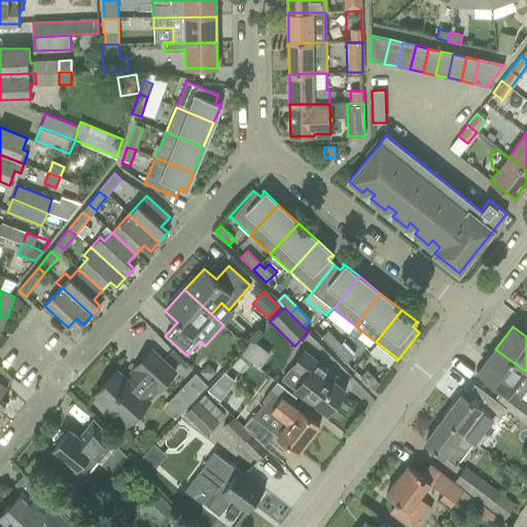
[(334,350),(340,343),(327,330),(321,337),(334,350)]
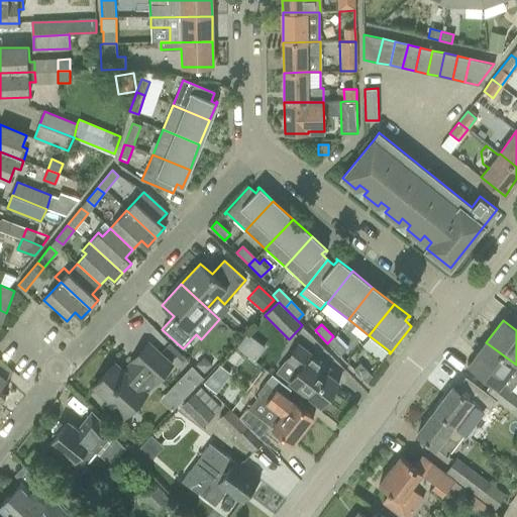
[(246,335),(237,347),(254,359),(264,347),(246,335)]
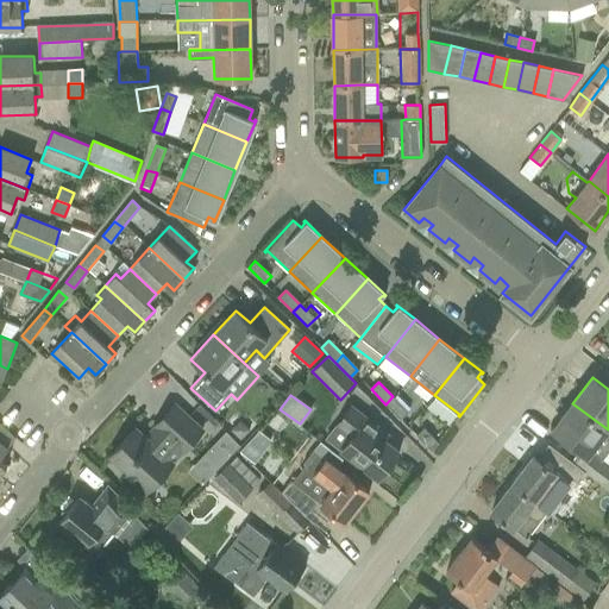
[(407,412),(393,396),(385,405),(400,419),(407,412)]
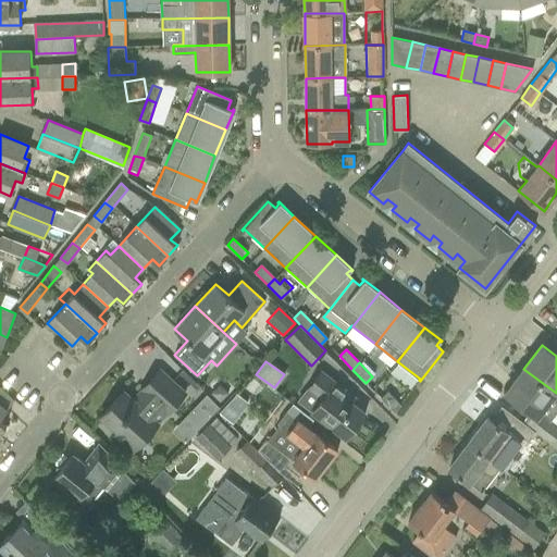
[(523,369),(506,393),(532,412),(524,422),(533,429),(556,447),(556,425),(551,420),(556,411),(556,393),(555,393),(523,369)]
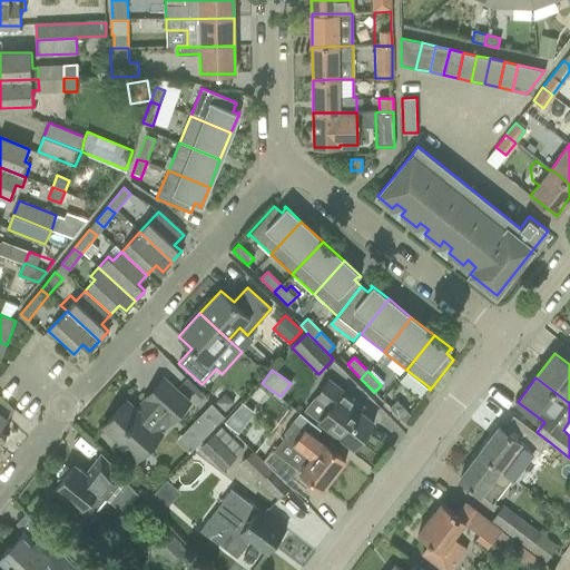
[(126,401),(104,425),(120,441),(116,445),(136,463),(189,403),(179,393),(163,379),(145,399),(144,397),(134,408),(126,401)]
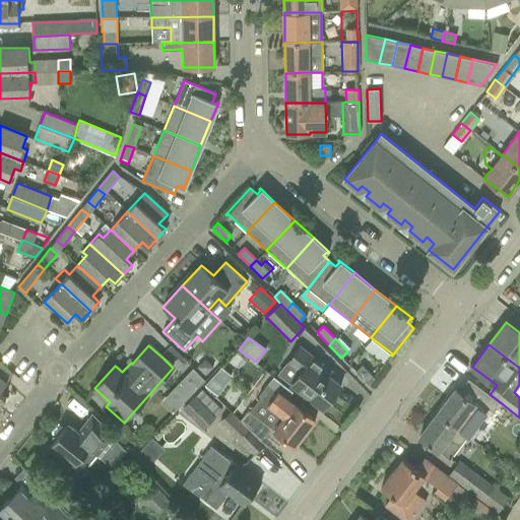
[(300,347),(288,362),(302,371),(291,384),(307,396),(323,408),(327,403),(332,403),(338,396),(336,391),(340,386),(328,376),(331,372),(324,367),(308,354),(300,347)]
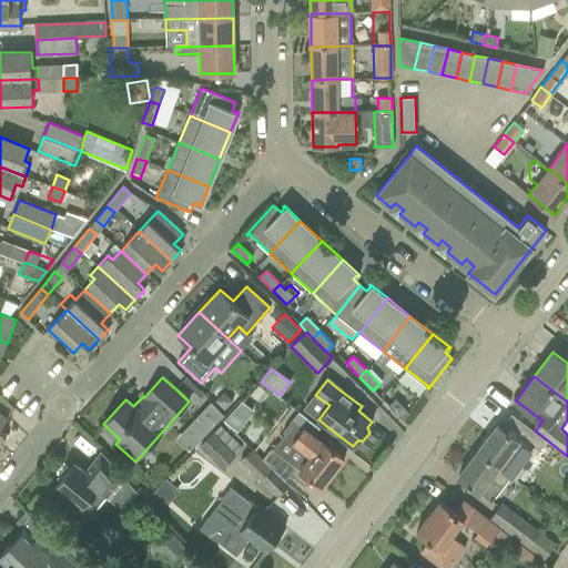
[(224,392),(214,401),(224,409),(233,401),(224,392)]
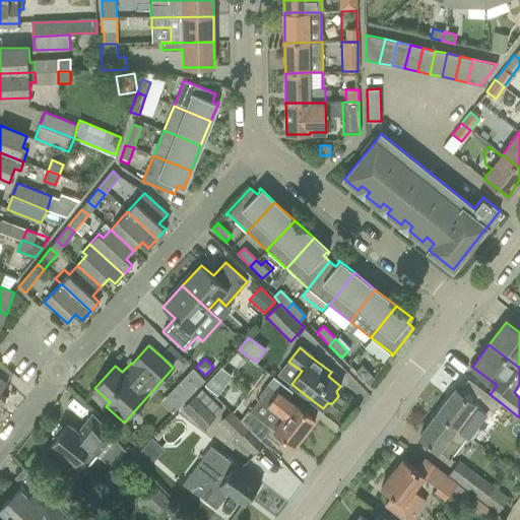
[(369,385),(374,379),(362,366),(355,372),(369,385)]
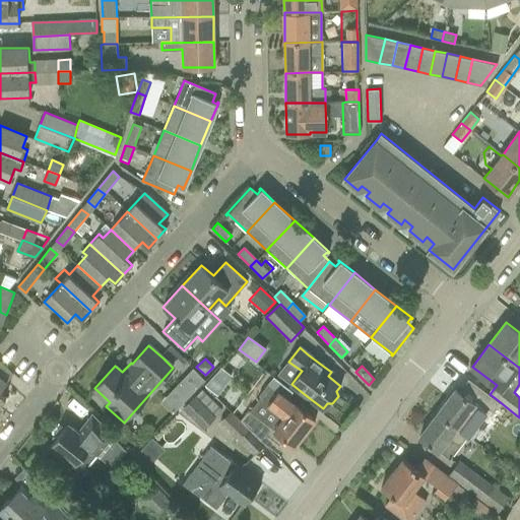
[(185,376),(172,389),(184,401),(197,387),(185,376)]
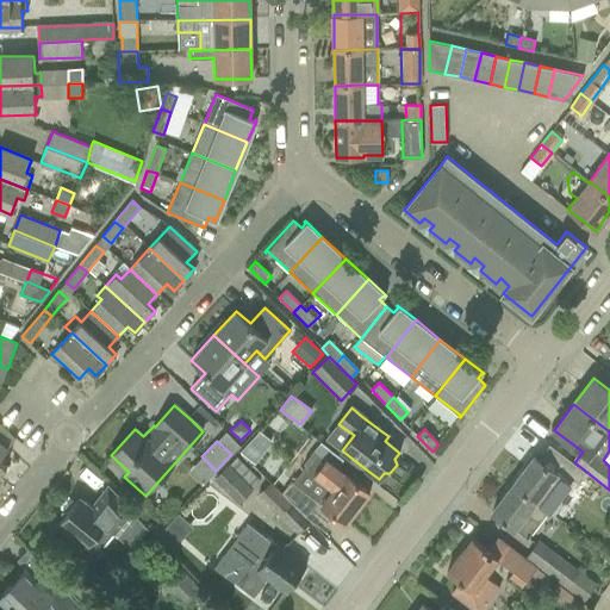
[(306,465),(293,483),(317,502),(321,504),(327,509),(337,516),(346,523),(369,492),(346,473),(344,474),(325,459),(324,460),(315,453),(306,465)]
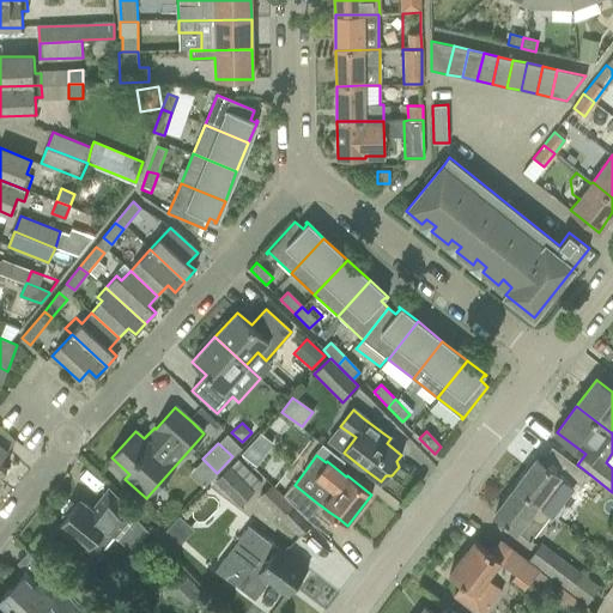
[(536,459),(516,486),(551,514),(571,486),(556,473),(536,459)]
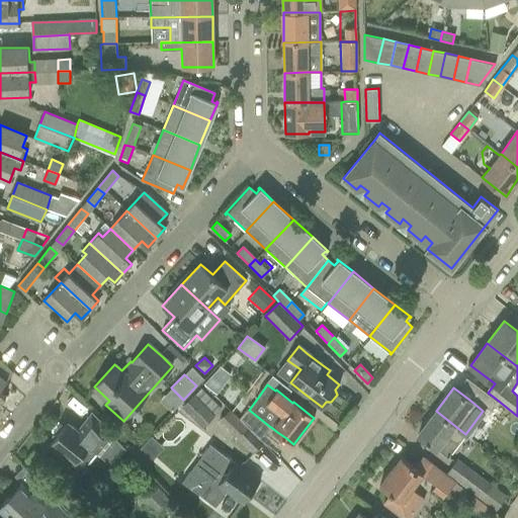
[(202,428),(221,409),(200,389),(181,407),(202,428)]
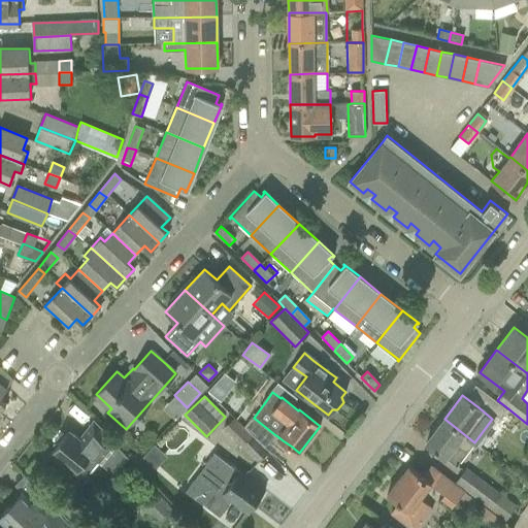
[(495,424),(517,443),(527,431),(527,427),(508,409),(495,424)]
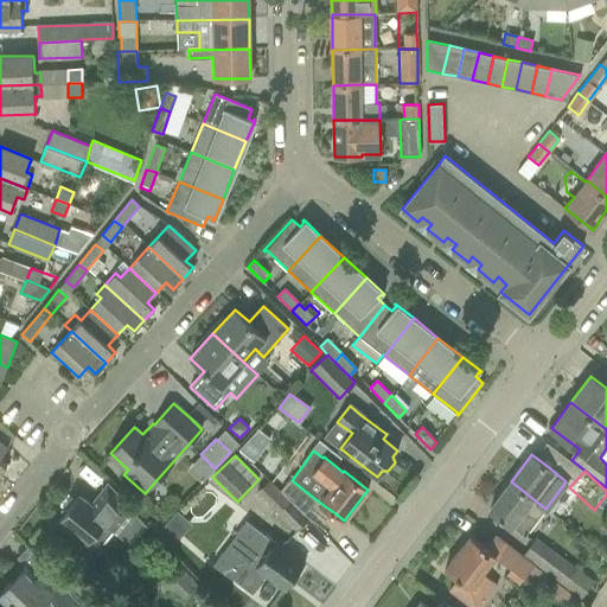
[(289,479),(280,492),(304,515),(315,499),(292,480),(289,479)]
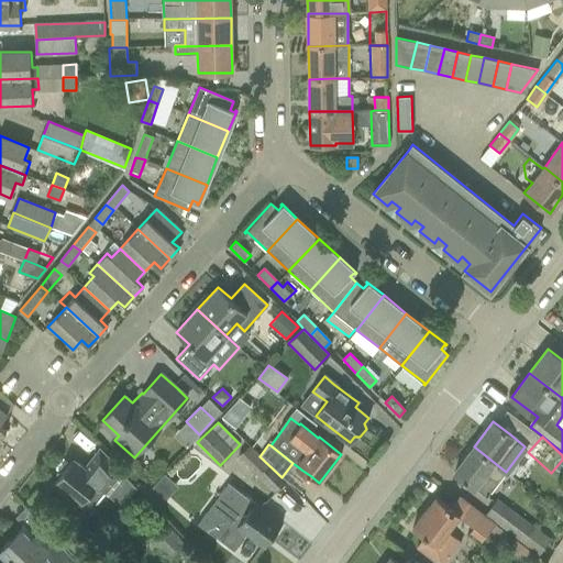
[(286,482),(282,477),(260,456),(249,445),(239,455),(275,493),(286,482)]
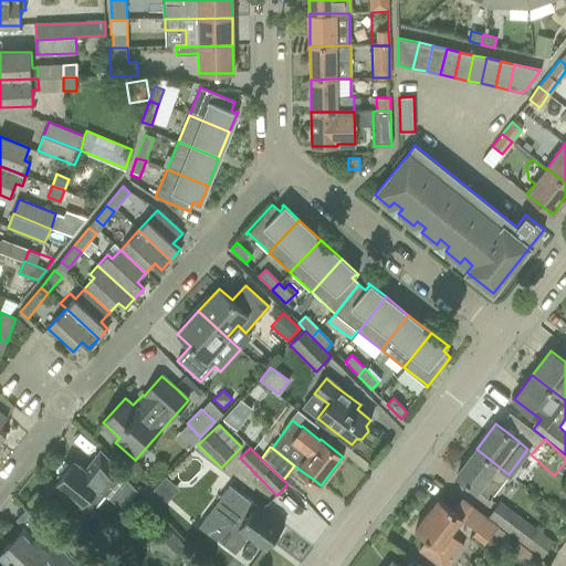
[(477,449),(457,475),(474,489),(489,500),(509,474),(477,449)]
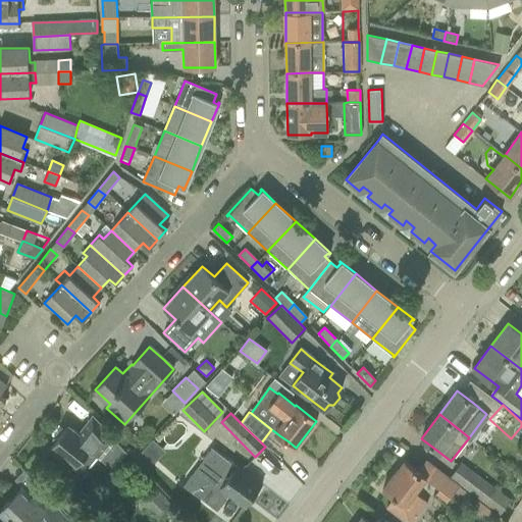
[(53,444),(50,448),(53,451),(54,457),(60,457),(64,460),(65,469),(87,468),(111,440),(91,418),(79,434),(67,425),(57,438),(53,438),(53,444)]
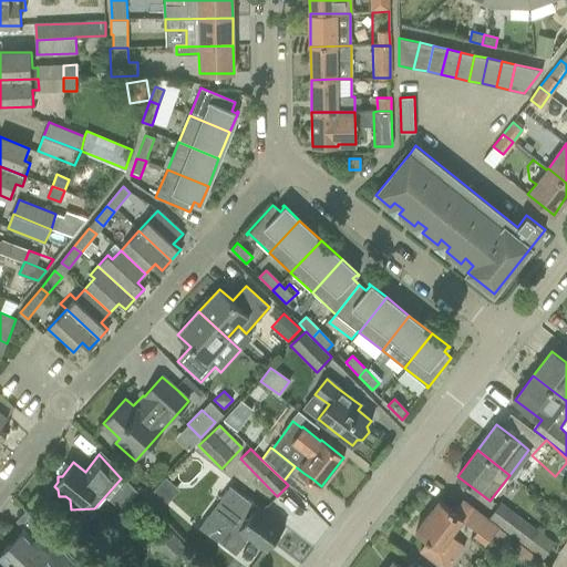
[(229,486),(199,526),(218,542),(235,554),(248,537),(266,550),(285,526),(256,505),(255,506),(229,486)]
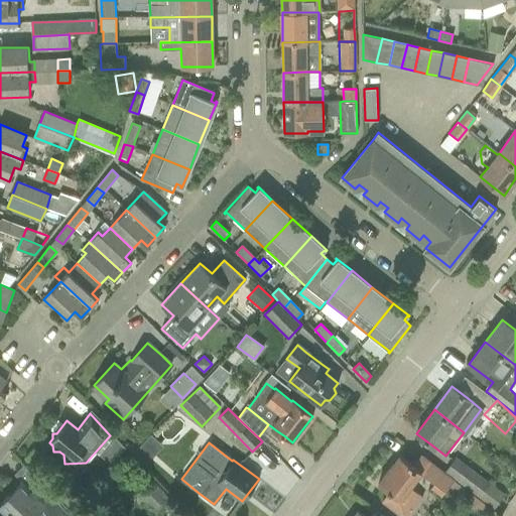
[(453,481),(436,468),(420,456),(413,466),(399,456),(378,484),(389,492),(382,502),(400,515),(408,515),(423,497),(410,488),(421,474),(434,483),(430,489),(441,496),(453,481)]
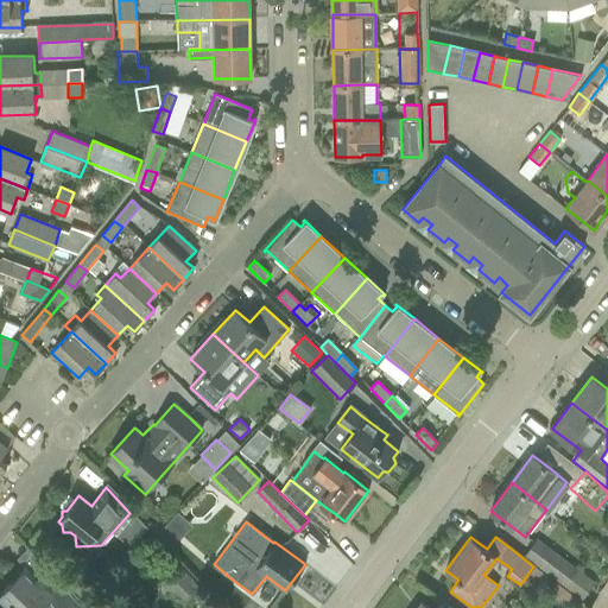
[(537,540),(525,556),(564,586),(576,569),(537,540)]
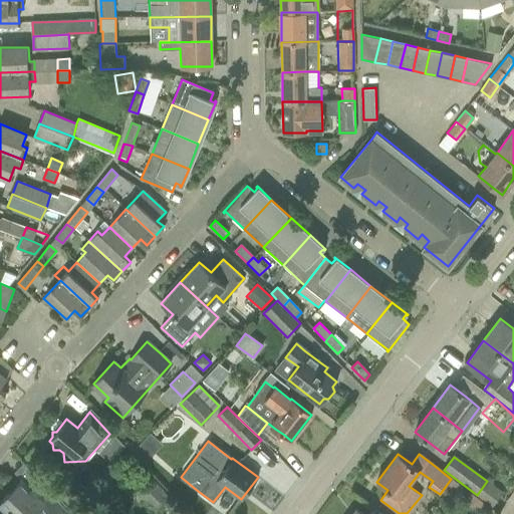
[(68,480),(57,492),(70,504),(81,492),(76,486),(68,480)]
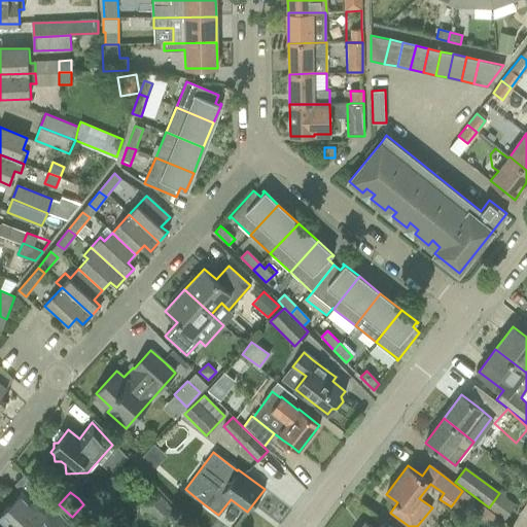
[(157,492),(142,505),(159,524),(174,510),(157,492)]
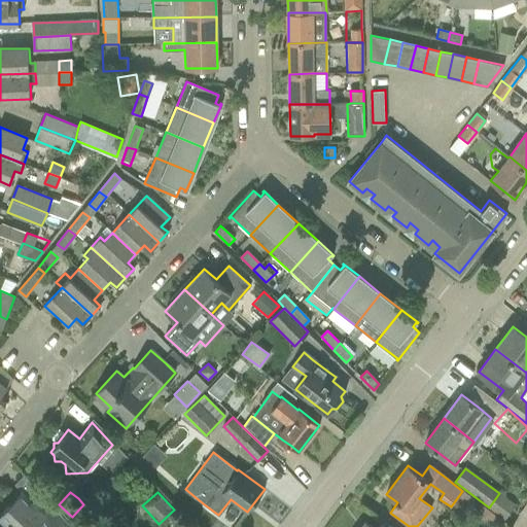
[(35,510),(30,503),(20,494),(0,515),(0,516),(10,526),(59,526),(66,521),(44,499),(35,510)]
